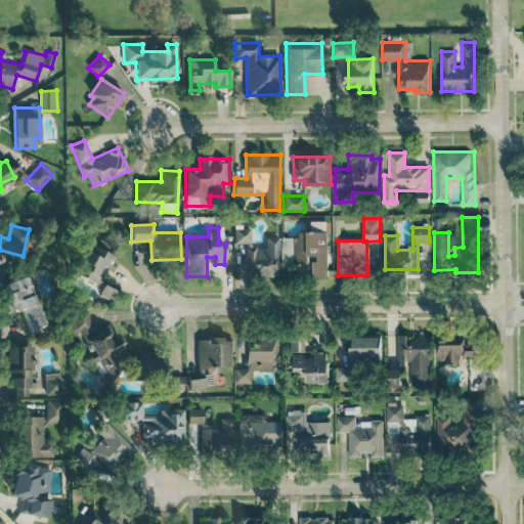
[(279,237),(266,237),(266,248),(251,248),(251,228),(234,228),(234,243),(244,244),(243,275),(278,275),(279,237)]
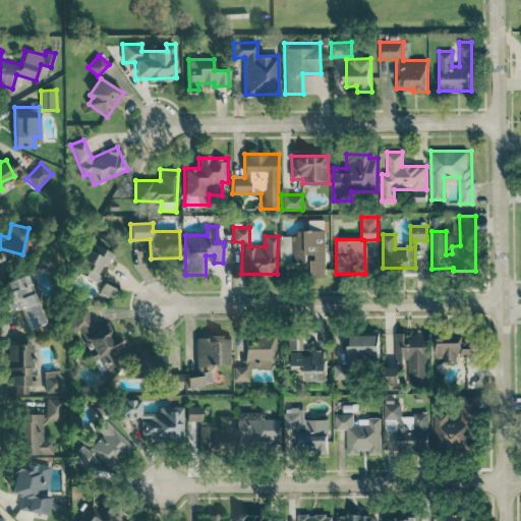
[(326,230),(297,230),(297,236),(280,236),(280,262),(311,262),(311,275),(326,275),(326,230)]
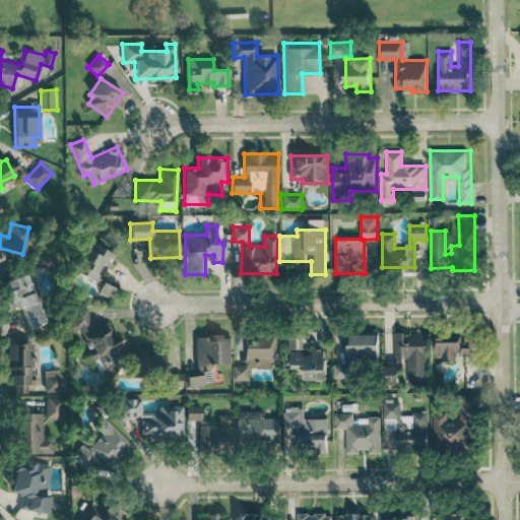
[(116,255),(90,241),(74,270),(100,283),(104,276),(98,272),(103,263),(109,267),(116,255)]
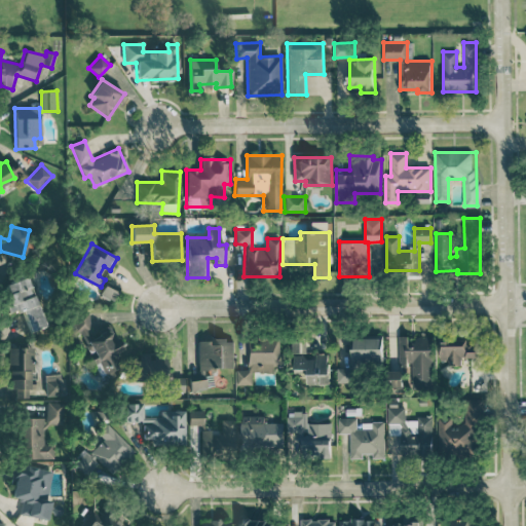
[(29,331),(43,328),(29,277),(0,285),(0,287),(7,313),(23,309),(29,331)]
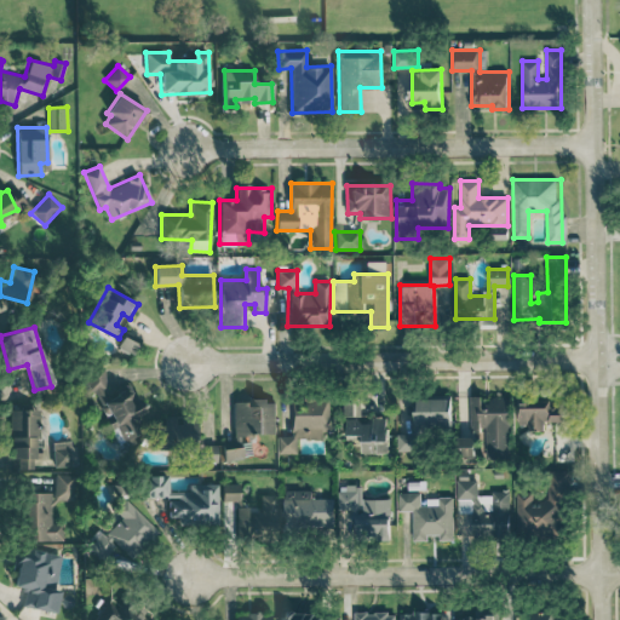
[(118,346),(135,354),(142,337),(126,329),(118,346)]
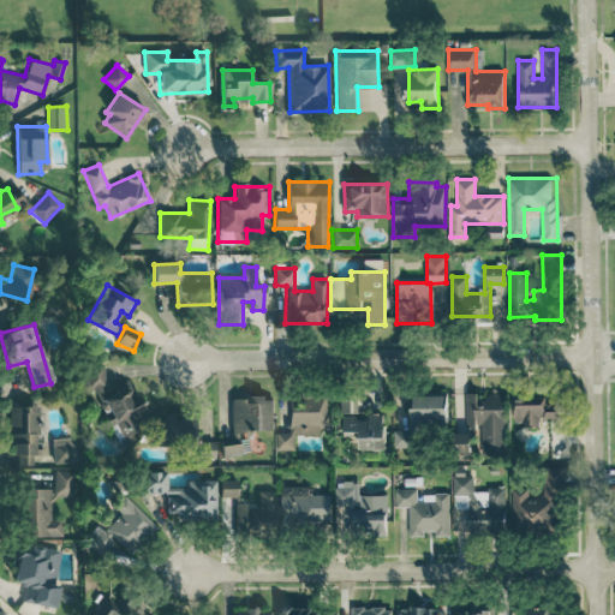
[(117,446),(195,446),(195,421),(174,421),(174,412),(163,412),(162,422),(153,425),(153,434),(144,437),(144,435),(141,423),(141,407),(131,382),(107,392),(105,383),(105,364),(89,364),(81,366),(81,389),(96,389),(117,446)]
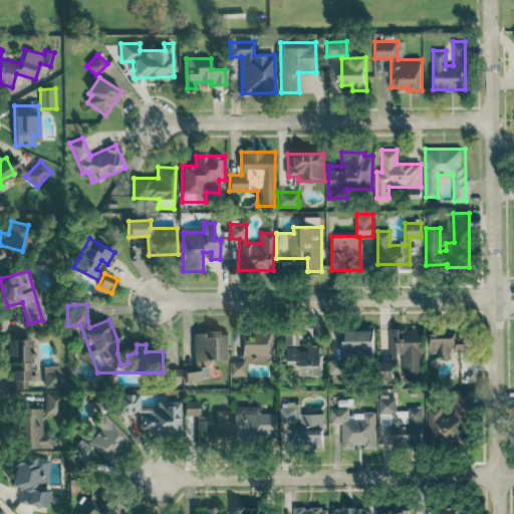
[(423,328),(402,328),(402,327),(389,328),(390,363),(402,363),(402,380),(423,380),(423,328)]
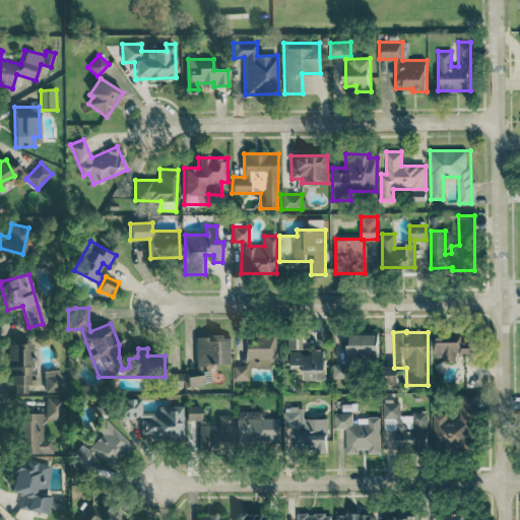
[(250,368),(271,368),(271,362),(277,362),(277,332),(236,332),(237,363),(234,363),(234,380),(250,380),(250,368)]
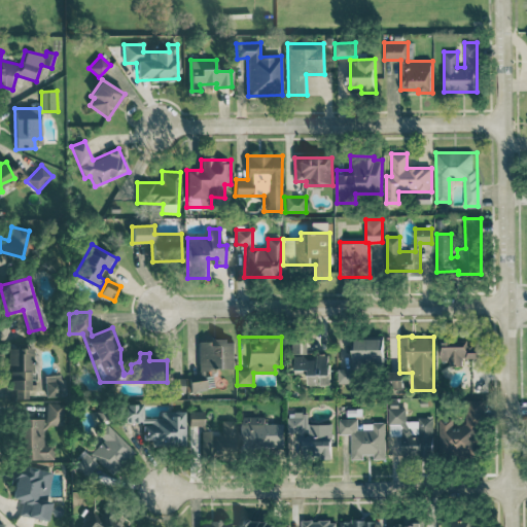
[(353,374),(361,374),(361,361),(383,361),(383,338),(353,339),(353,374)]
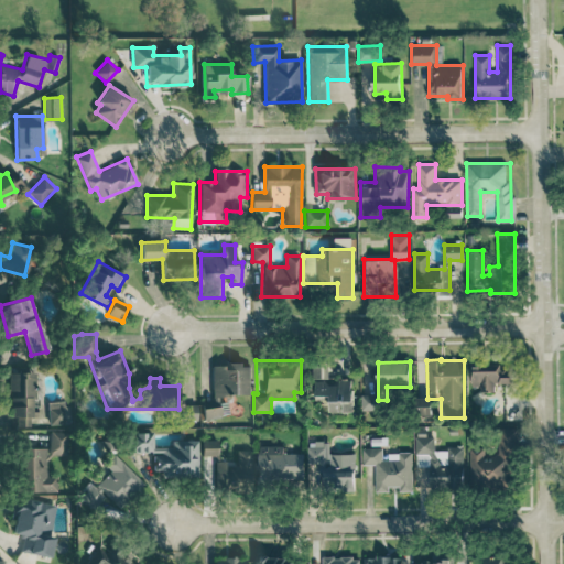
[(473,386),(480,384),(480,391),(495,390),(495,383),(513,382),(513,369),(502,369),(501,361),(472,361),(473,386)]
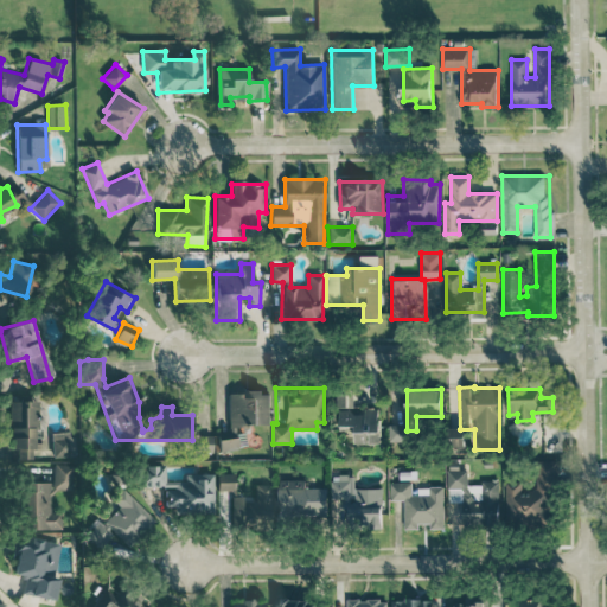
[(230,426),(270,425),(269,390),(249,391),(250,395),(229,395),(230,426)]
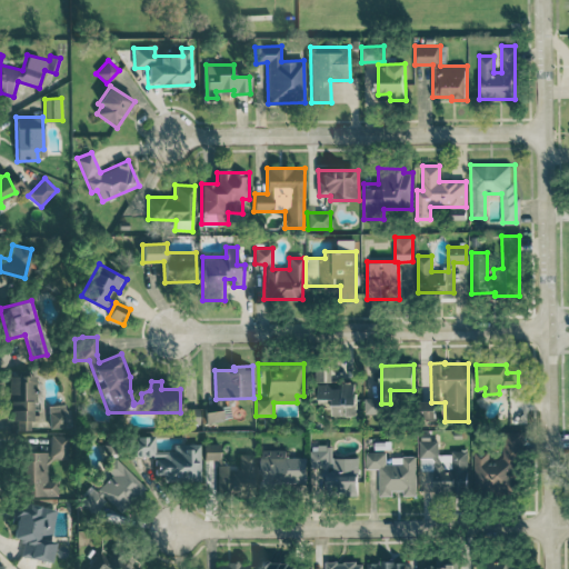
[(356,416),(356,381),(331,381),(330,368),(318,368),(318,403),(332,403),(332,416),(356,416)]
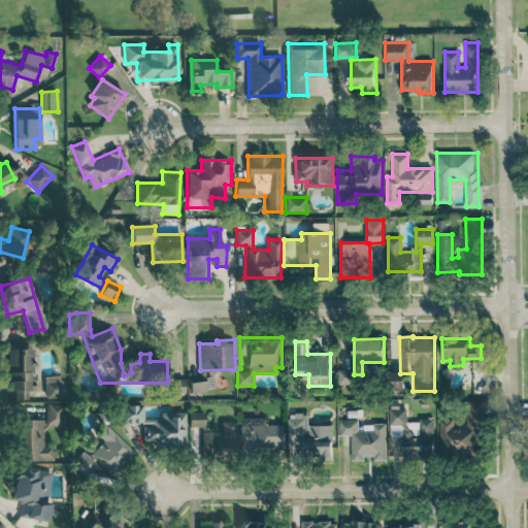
[(14,399),(27,399),(27,390),(32,390),(33,349),(9,348),(8,390),(14,390),(14,399)]
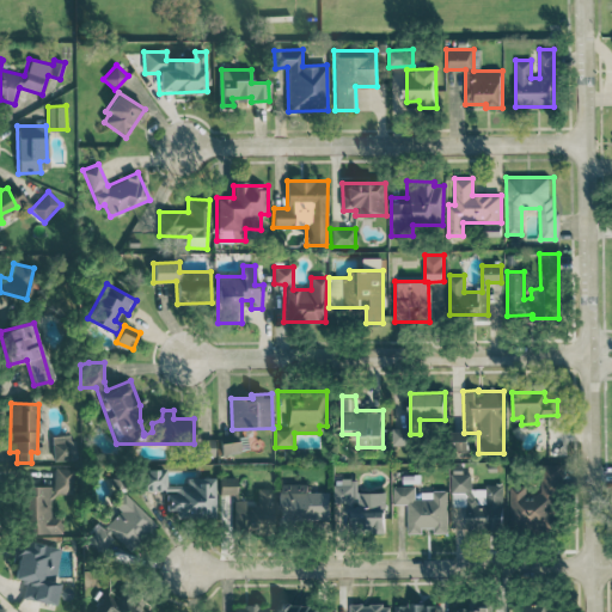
[(391,445),(410,446),(411,428),(392,427),(391,445)]
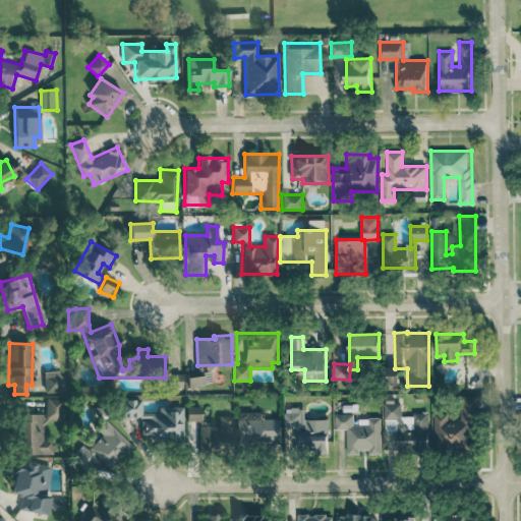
[(399,383),(398,366),(387,367),(387,383),(399,383)]
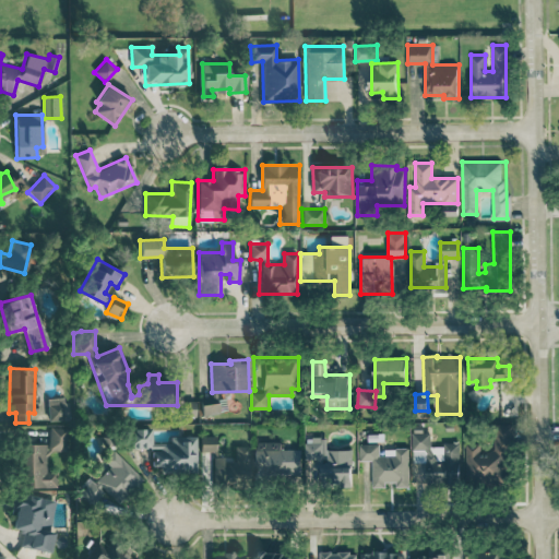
[(48,399),(49,420),(68,419),(67,397),(48,399)]
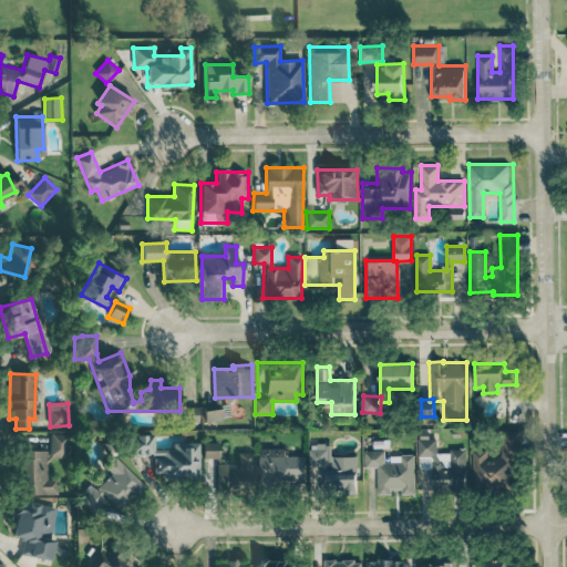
[(198,422),(198,406),(185,406),(185,422),(198,422)]
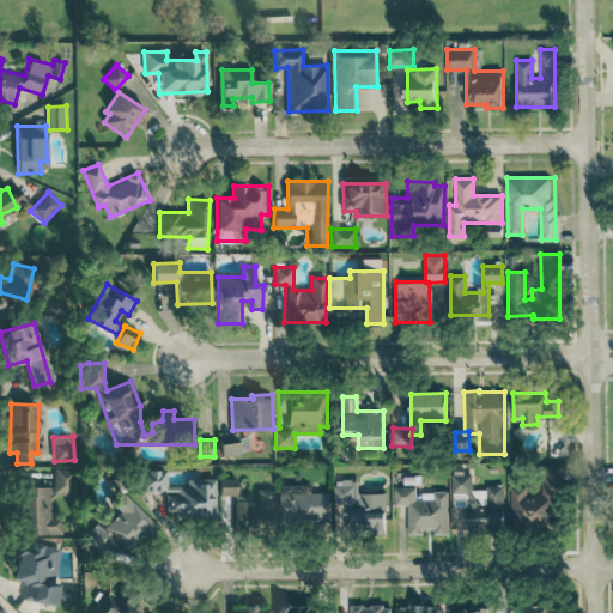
[(241,453),(238,442),(220,444),(222,455),(241,453)]
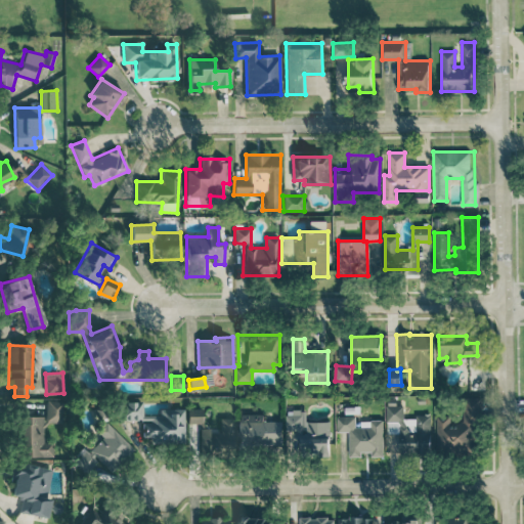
[(436,415),(437,452),(480,451),(479,397),(462,398),(463,423),(451,423),(450,415),(436,415)]
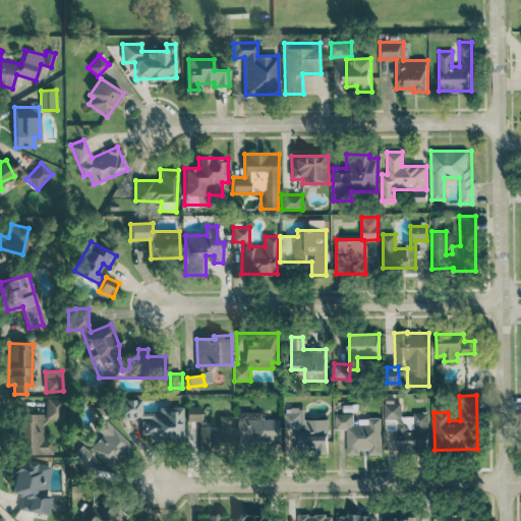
[(52,454),(53,440),(44,440),(44,420),(62,420),(62,399),(45,399),(45,414),(18,414),(17,454),(52,454)]
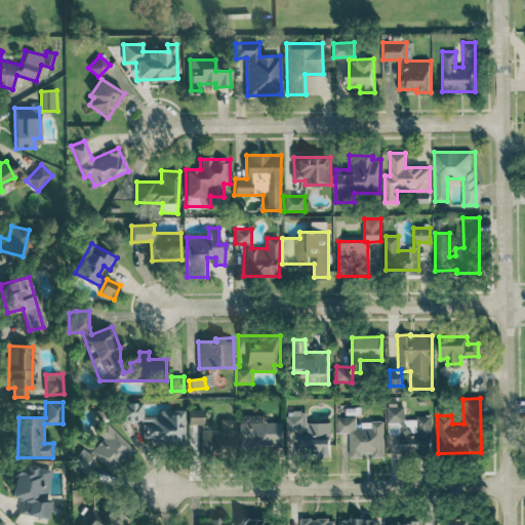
[(122,421),(143,420),(143,402),(122,403),(122,421)]
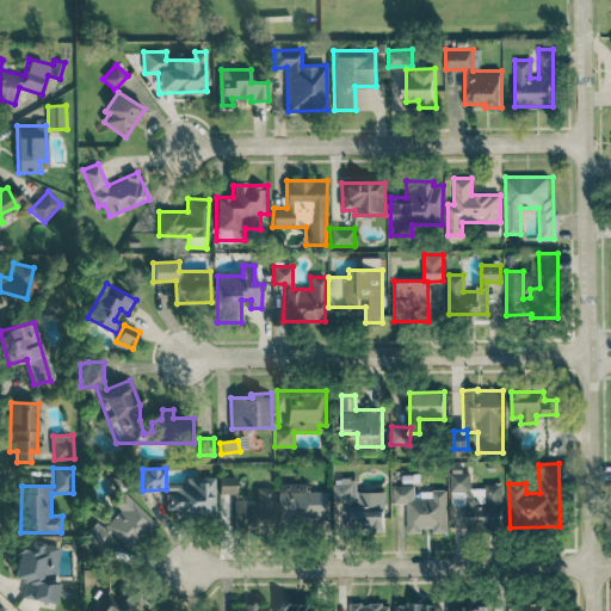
[(501,529),(501,486),(470,486),(470,473),(450,473),(450,493),(457,493),(457,505),(466,505),(466,529),(501,529)]
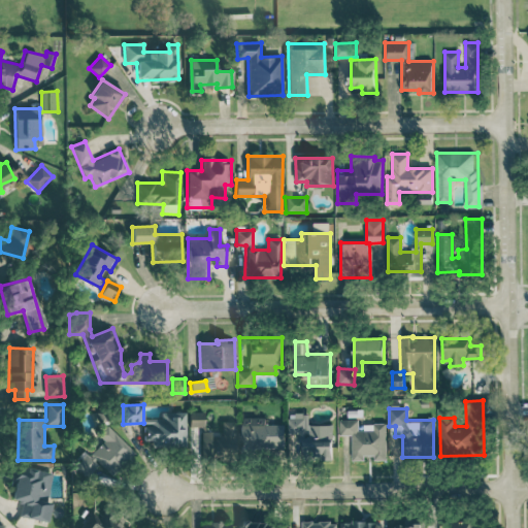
[(186,413),(161,411),(161,420),(144,420),(144,440),(152,440),(152,447),(185,447),(186,413)]
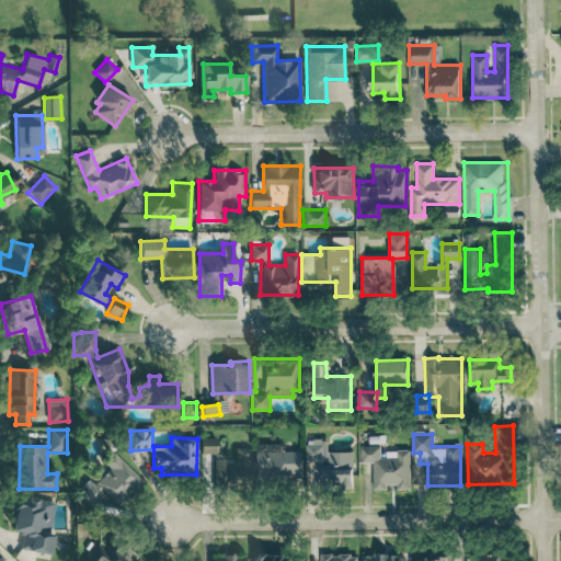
[(217,437),(202,437),(201,453),(217,454),(217,437)]
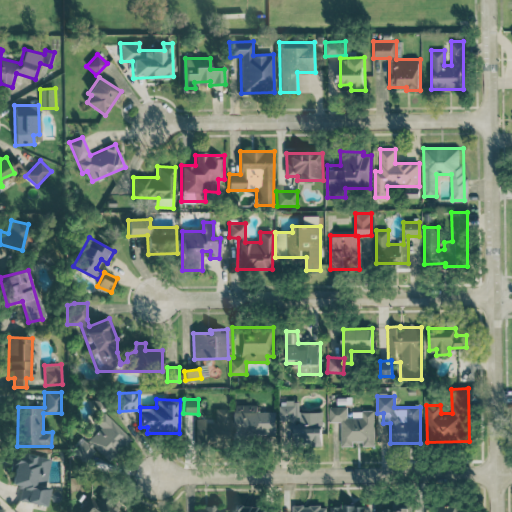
[(294,444),(321,444),(322,412),(299,411),(299,401),(279,401),(279,420),(294,420),(294,444)]
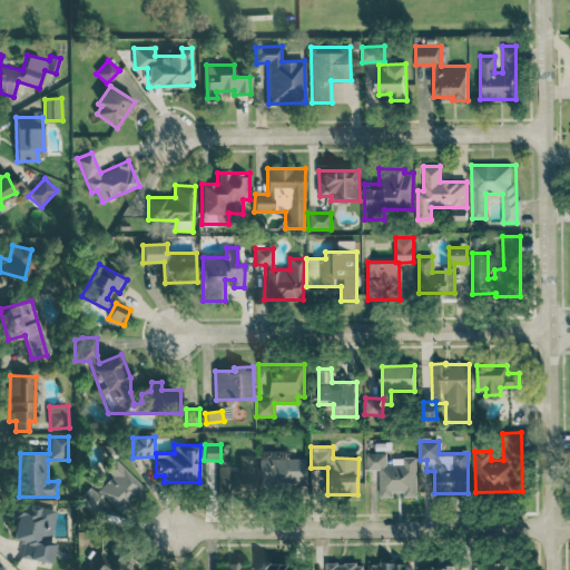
[(307,458),(287,458),(287,450),(262,450),(261,483),(307,484),(307,458)]
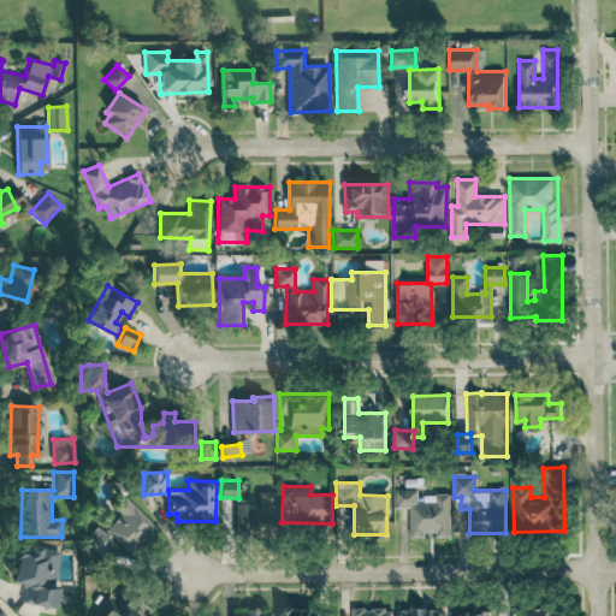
[(449,493),(434,493),(436,502),(418,502),(416,489),(396,489),(396,507),(409,507),(410,537),(425,535),(425,531),(436,531),(436,537),(450,535),(449,493)]
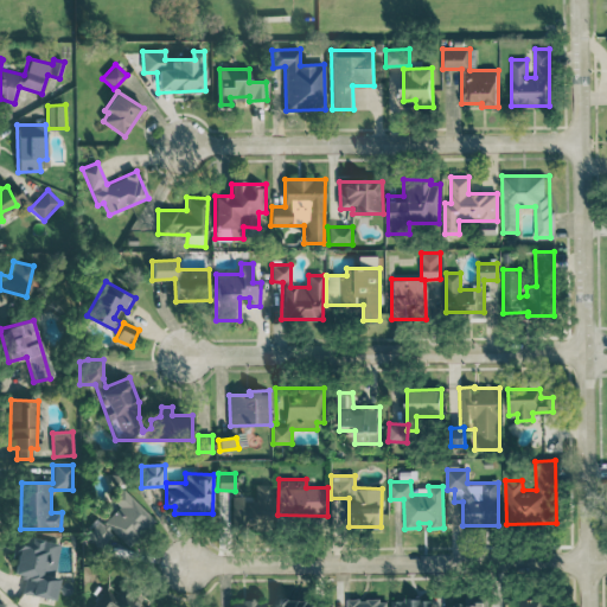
[(256,498),(234,499),(234,526),(272,525),(270,484),(255,485),(256,498)]
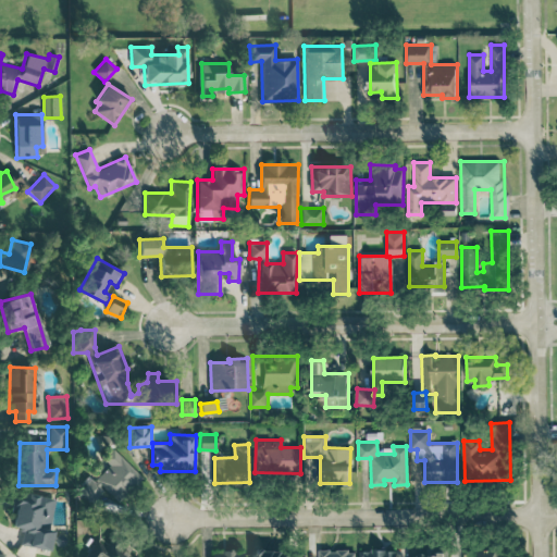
[(141,478),(113,449),(103,459),(109,465),(90,484),(88,482),(78,492),(90,504),(104,489),(118,502),(141,478)]
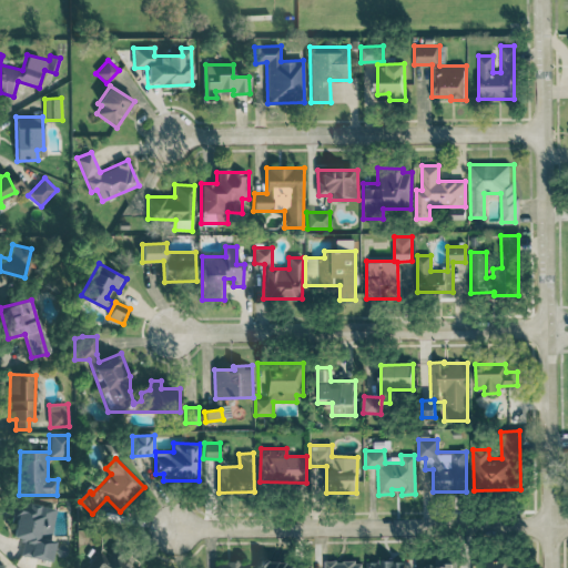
[(58,507),(14,501),(11,518),(16,518),(13,538),(23,539),(20,556),(50,560),(58,507)]
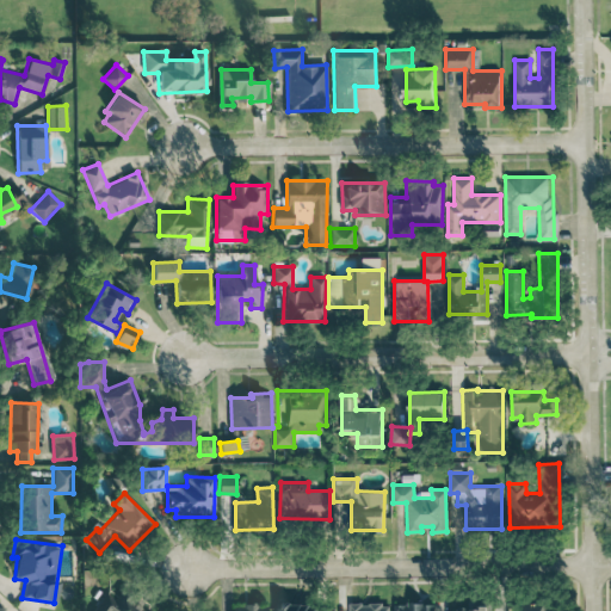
[(92,610),(147,610),(122,591),(116,599),(107,592),(92,610)]
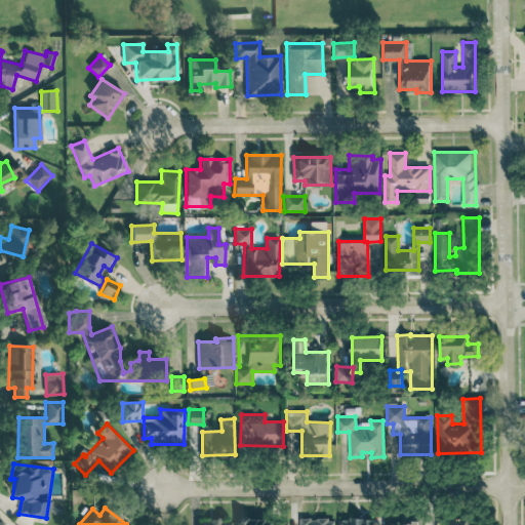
[(421,524),(421,515),(401,516),(401,521),(391,521),(391,524),(421,524)]
